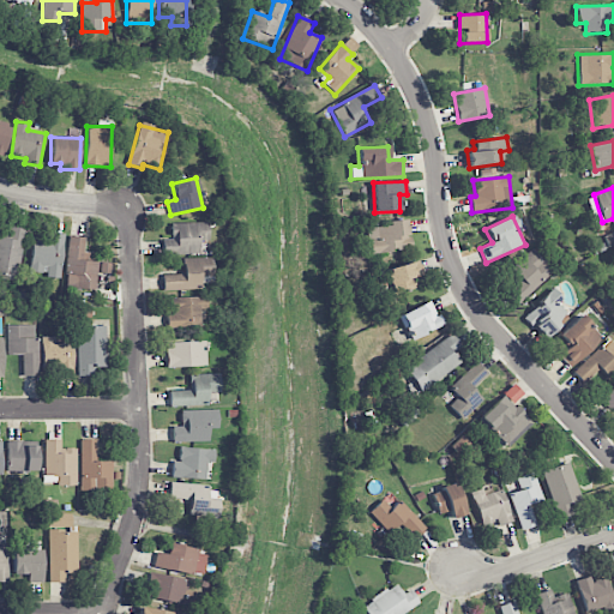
[(368,253),(410,250),(407,220),(385,222),(386,226),(366,228),(368,253)]
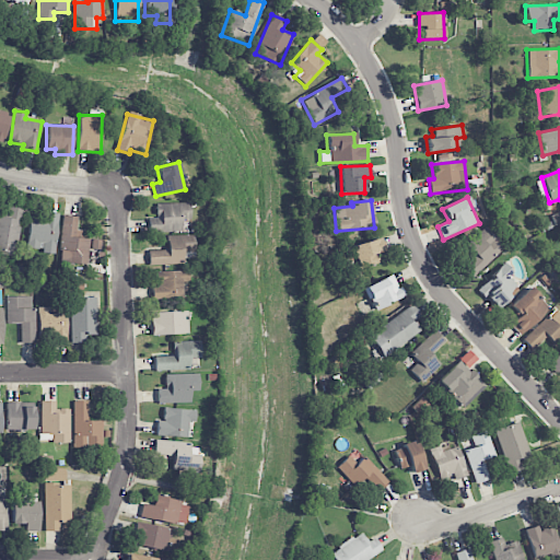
[(189,202),(156,203),(156,218),(148,219),(148,233),(182,232),(182,220),(190,219),(189,202)]
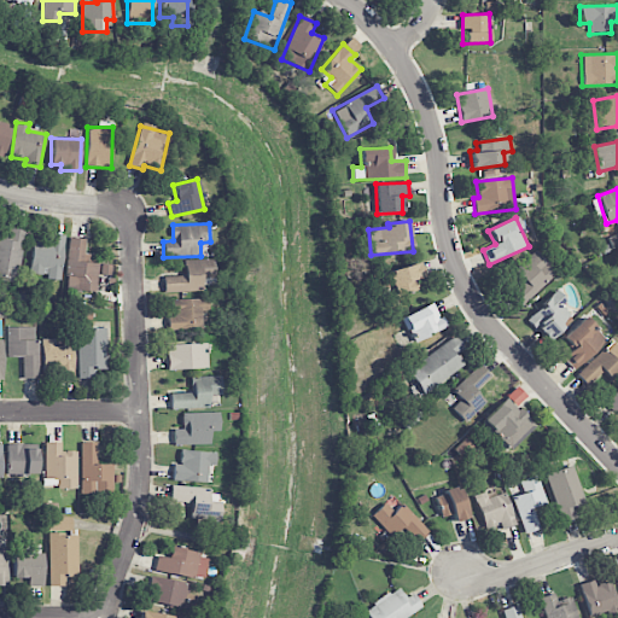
[(23,231),(9,228),(9,237),(0,235),(0,280),(17,283),(23,231)]
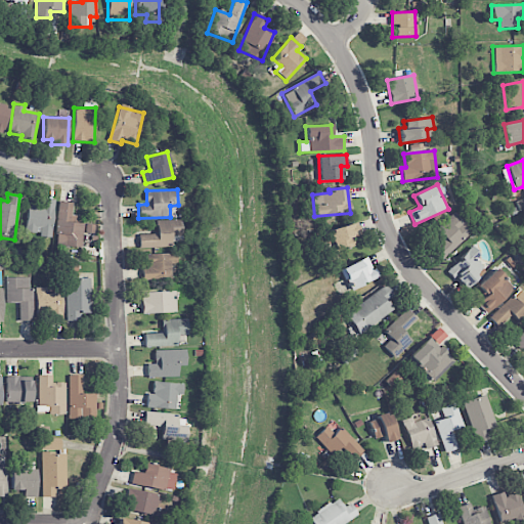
[(27,235),(52,236),(54,200),(28,199),(27,235)]
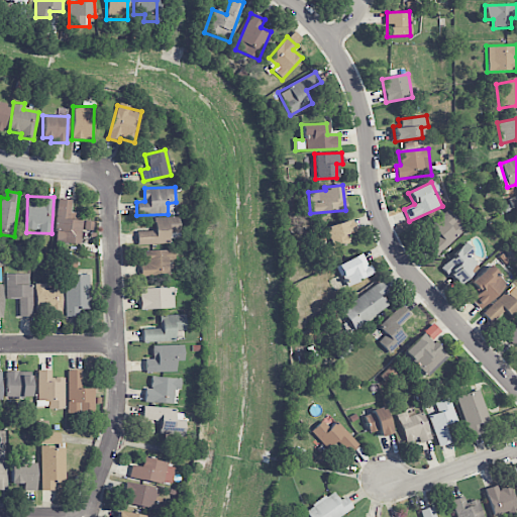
[(81,243),(82,220),(76,220),(77,213),(71,212),(72,200),(58,199),(56,242),(81,243)]
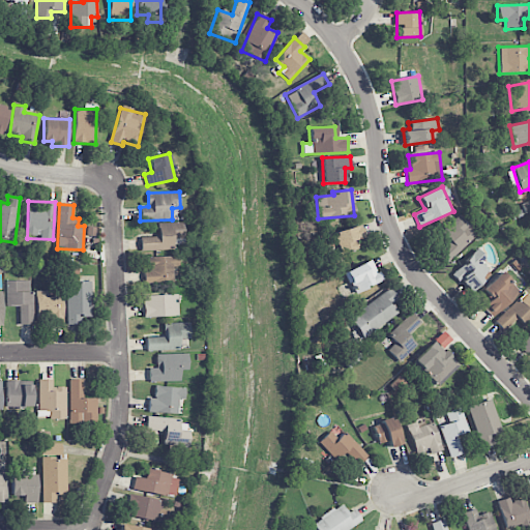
[(441,232),(449,241),(438,253),(447,263),(478,234),(460,214),(441,232)]
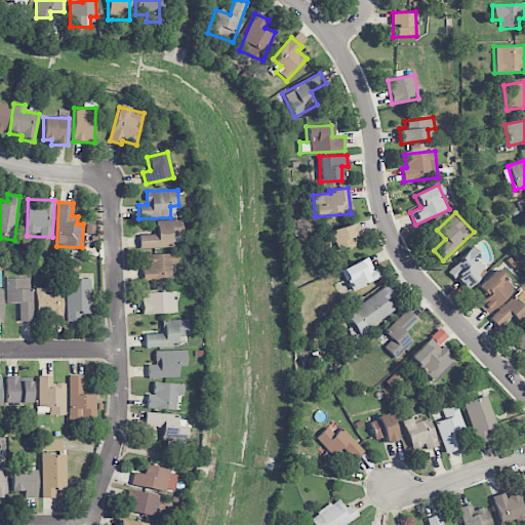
[(182,220),(157,220),(157,235),(138,236),(138,248),(172,248),(171,238),(183,238),(182,220)]
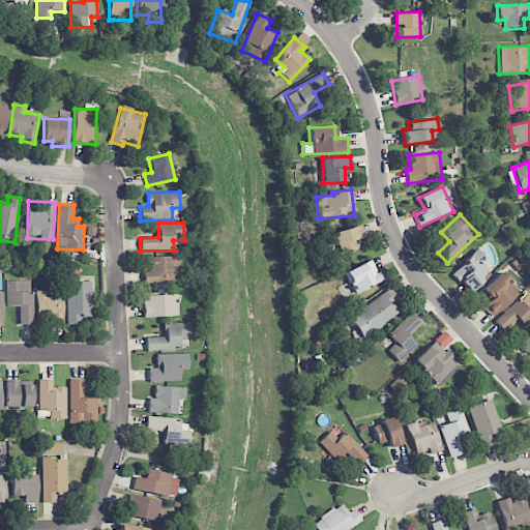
[(355,239),(362,237),(359,225),(331,233),(337,255),(358,248),(355,239)]
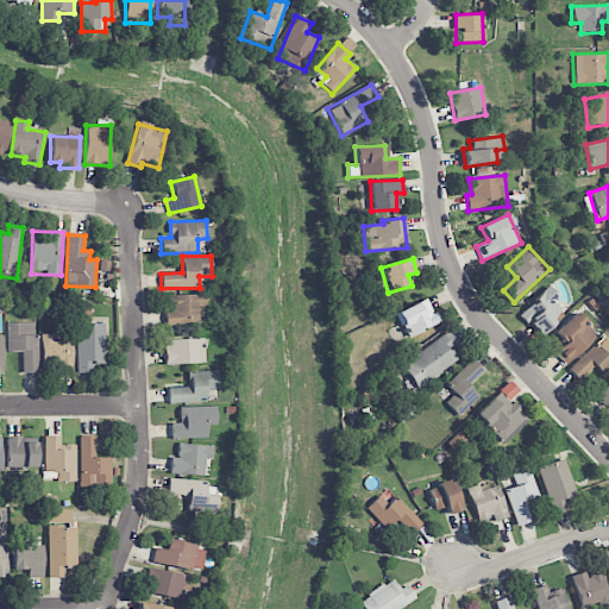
[(552,302),(558,296),(550,287),(520,314),(539,336),(564,314),(552,302)]
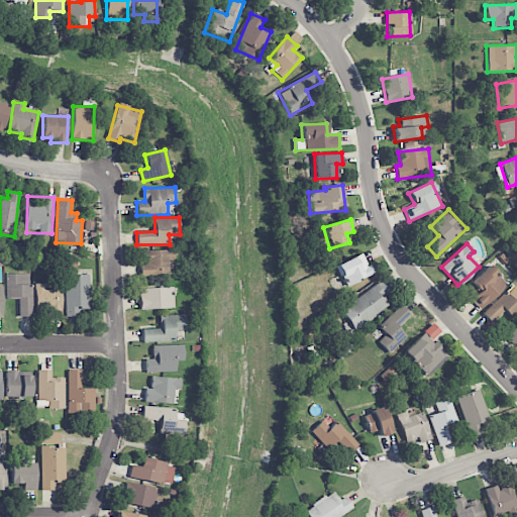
[(173,250),(144,250),(145,264),(140,264),(141,277),(169,276),(168,261),(174,260),(173,250)]
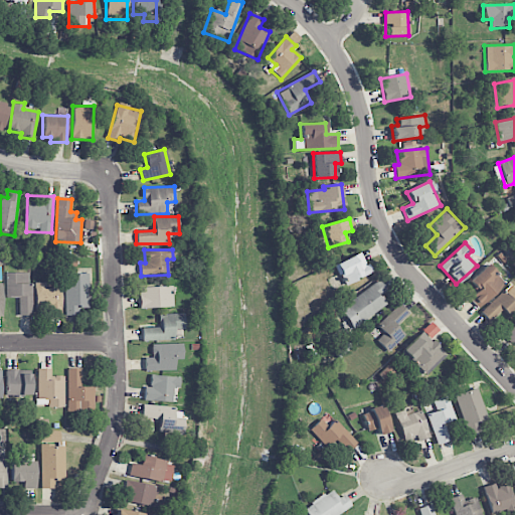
[(362,252),(334,265),(344,286),(371,274),(362,252)]
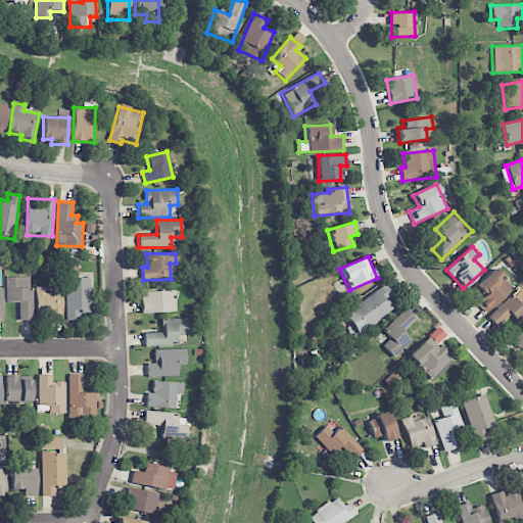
[(485,313),(513,288),(495,269),(475,286),(484,295),(476,302),(485,313)]
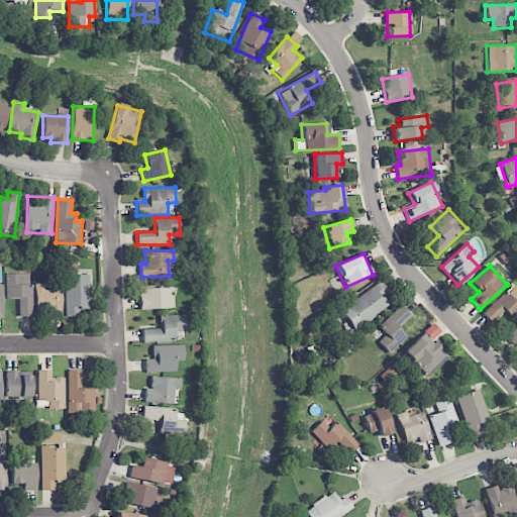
[(5,275),(6,298),(18,298),(18,317),(31,316),(30,274),(5,275)]
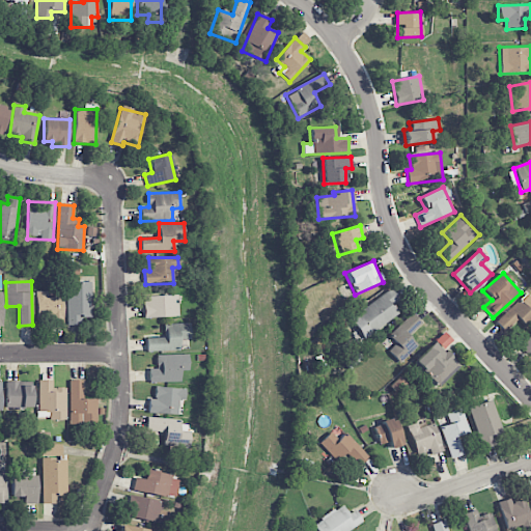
[(91,282),(66,282),(66,326),(81,326),(81,317),(91,317),(91,282)]
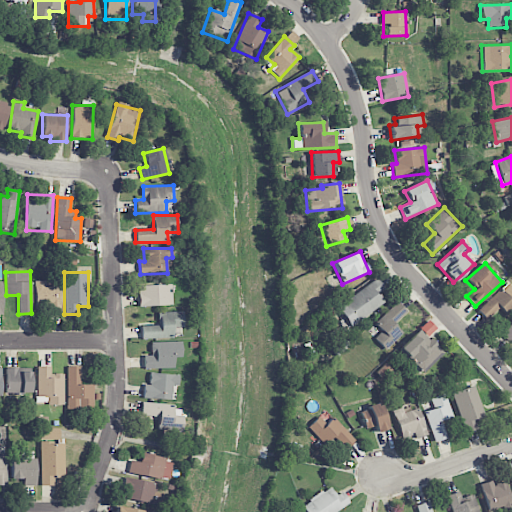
[(337,309),(352,328),(385,302),(378,294),(384,289),(375,278),(337,309)]
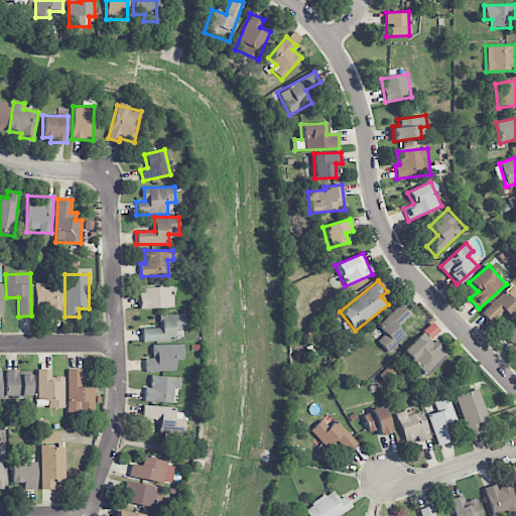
[(46,289),(45,283),(35,283),(35,314),(61,314),(61,289),(46,289)]
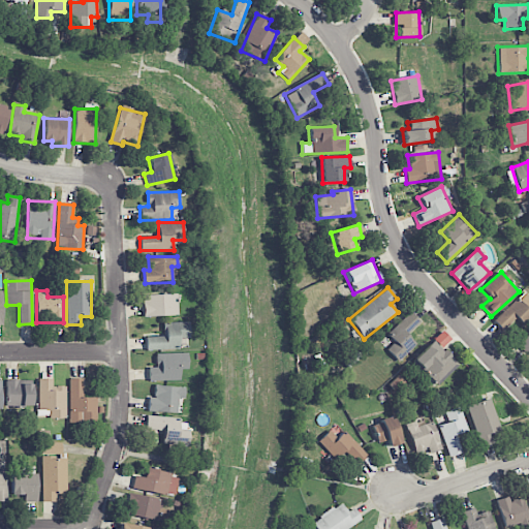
[(516,318),(526,328),(528,324),(528,297),(523,291),(495,321),(504,331),(516,318)]
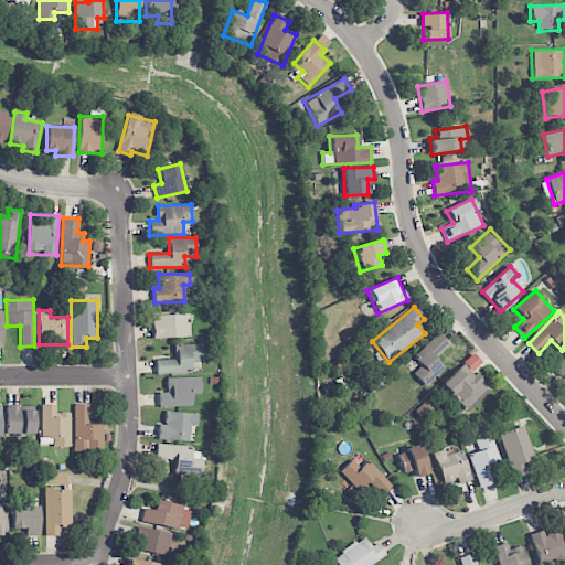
[(189,313),(152,315),(152,338),(189,337),(189,313)]
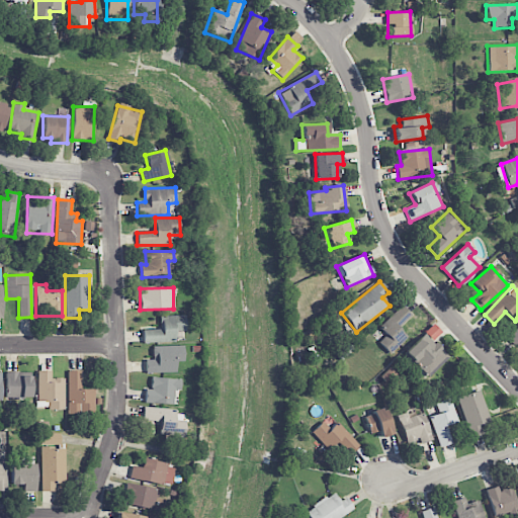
[(378,327),(386,335),(378,343),(389,354),(407,337),(398,328),(411,316),(402,306),(378,327)]
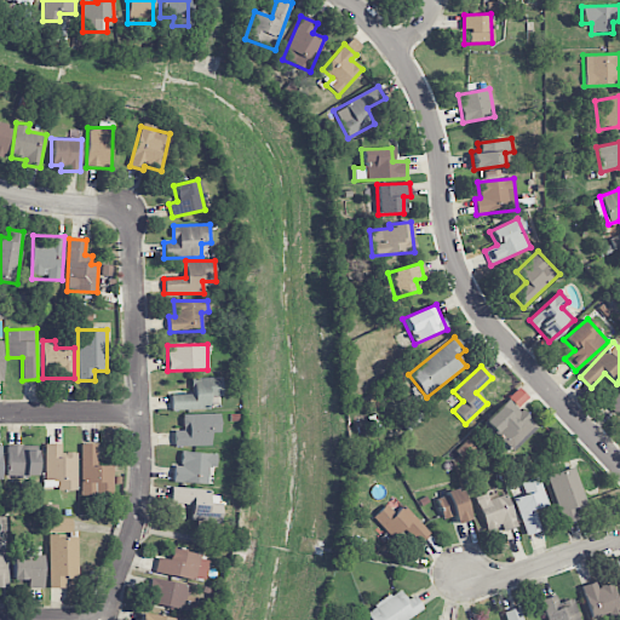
[(170,395),(171,411),(208,409),(207,397),(222,396),(220,377),(190,378),(191,394),(170,395)]
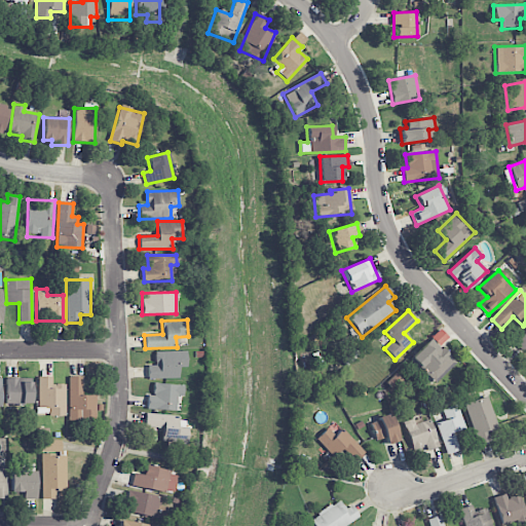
[(525,347),(525,331),(514,342),(522,351),(525,347)]
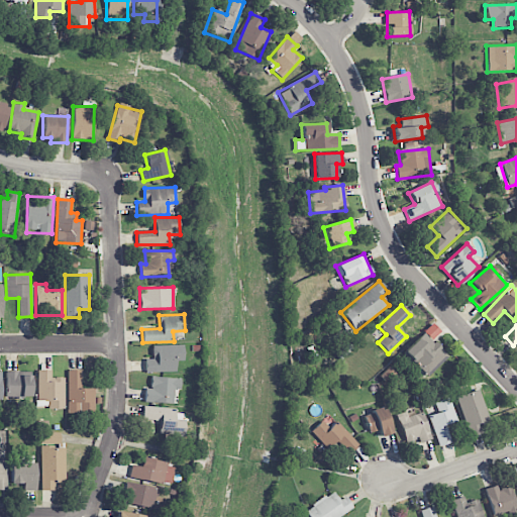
[(426,377),(447,357),(424,332),(403,351),(426,377)]
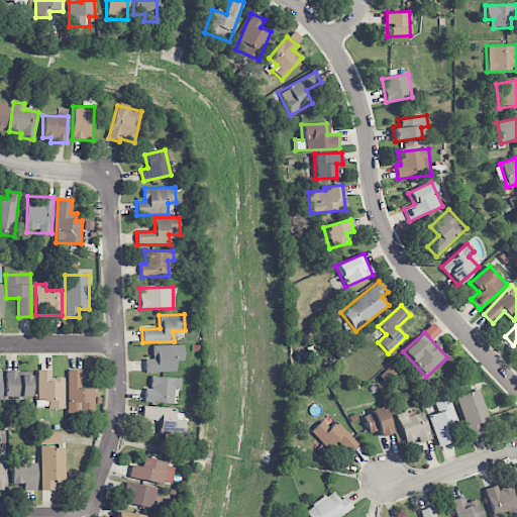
[(183,345),(151,346),(151,358),(144,359),(145,373),(176,372),(175,362),(183,360),(183,345)]
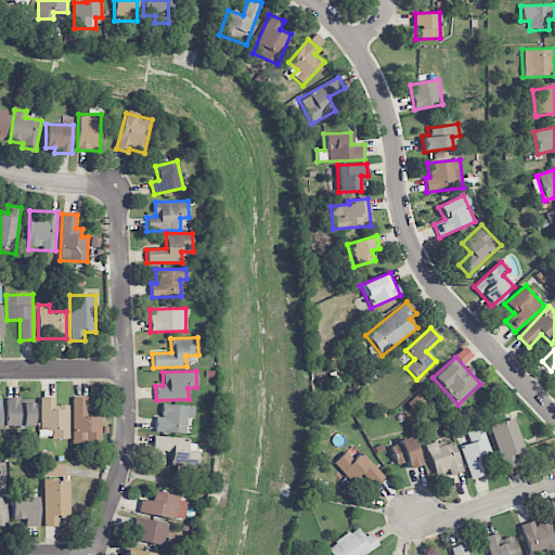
[(87,397),(72,398),(73,444),(102,443),(101,416),(87,417),(87,397)]
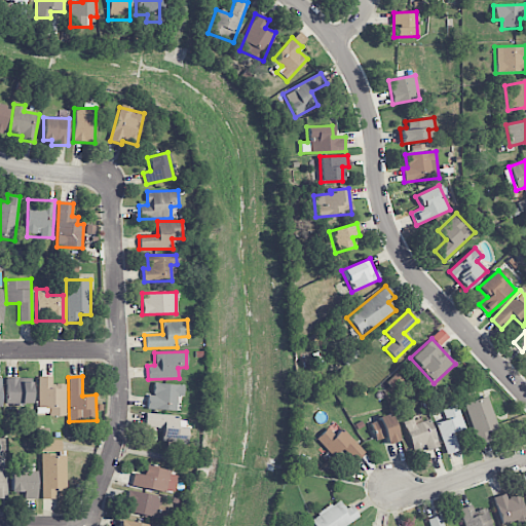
[(52,377),(38,377),(38,408),(48,408),(49,416),(66,416),(65,383),(52,384),(52,377)]
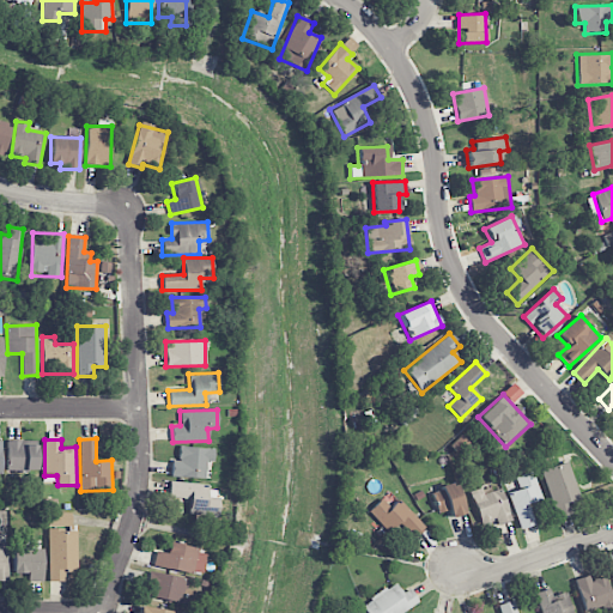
[(37,472),(36,445),(23,445),(23,441),(6,441),(7,472),(37,472)]
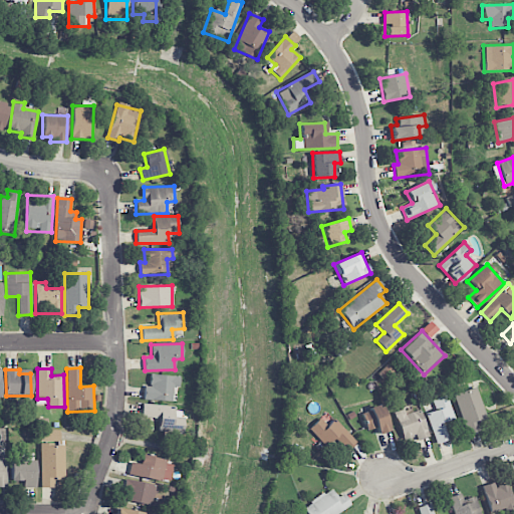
[(173,388),(179,388),(180,375),(150,374),(150,387),(144,387),(144,400),(172,402),(173,388)]
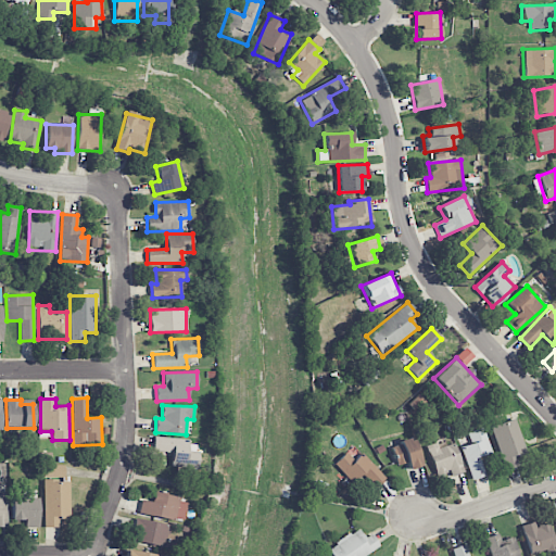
[(503,470),(519,466),(517,457),(526,455),(517,419),(492,426),(503,470)]
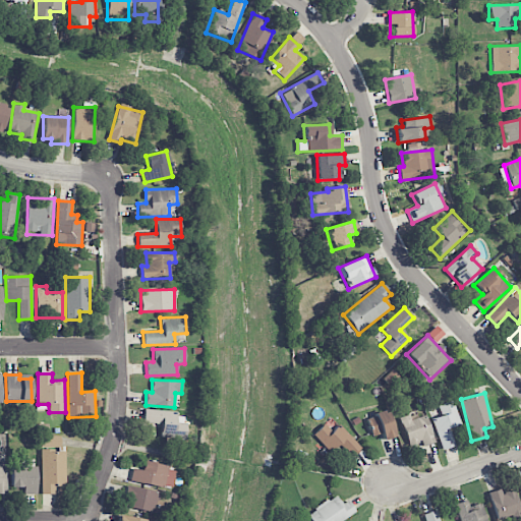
[(453,401),(428,409),(442,450),(456,446),(451,428),(461,425),(453,401)]
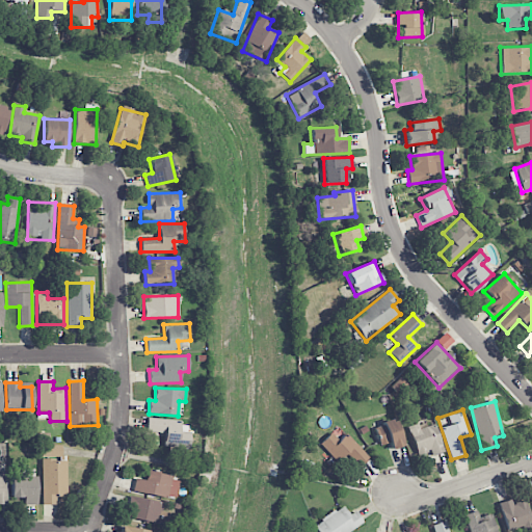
[(147,432),(165,433),(164,443),(188,444),(189,421),(148,419),(147,432)]
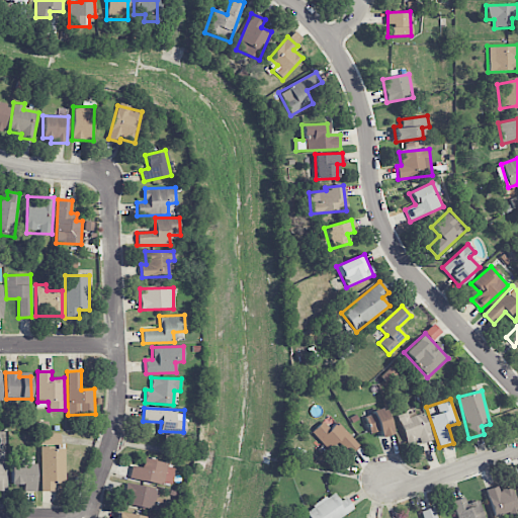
[(380,437),(393,434),(385,409),(364,415),(369,433),(378,431),(380,437)]
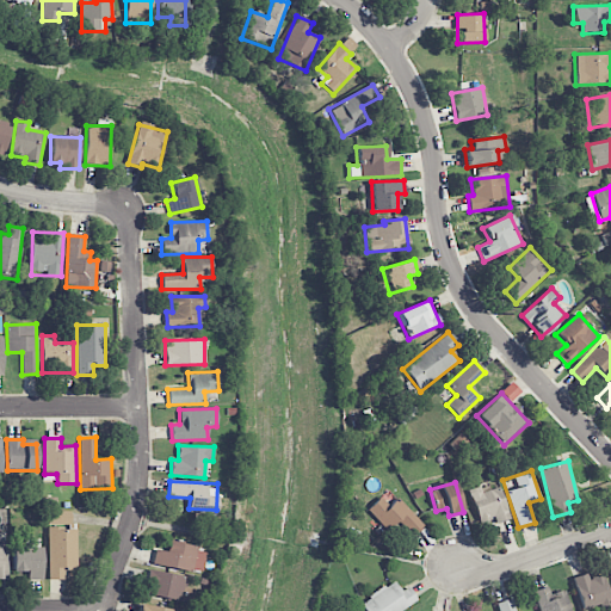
[(510,519),(499,487),(482,493),(480,486),(468,489),(479,524),(492,519),(494,524),(510,519)]
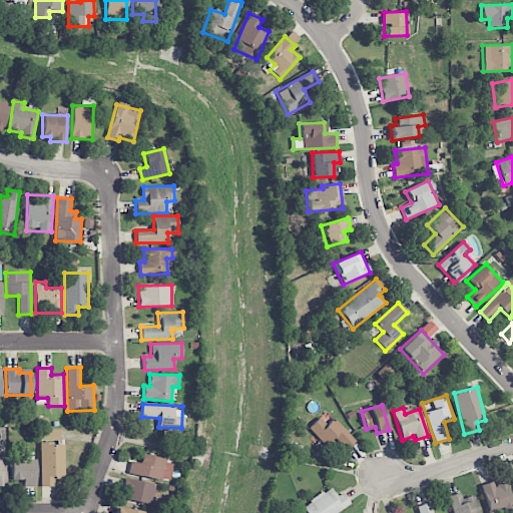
[(324,446),(333,437),(346,451),(356,442),(334,418),(326,425),(320,418),(308,428),(324,446)]
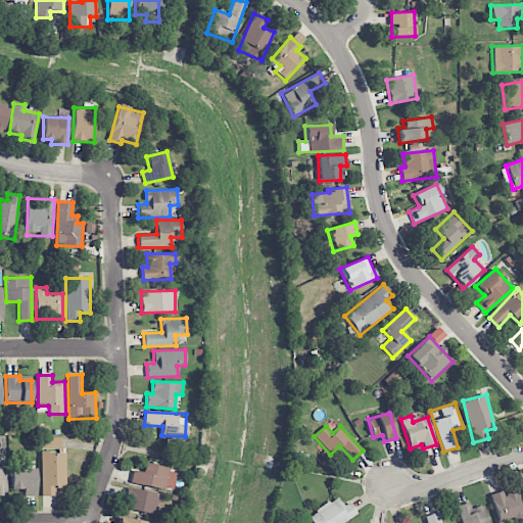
[(60,437),(40,438),(41,449),(60,448),(60,437)]
